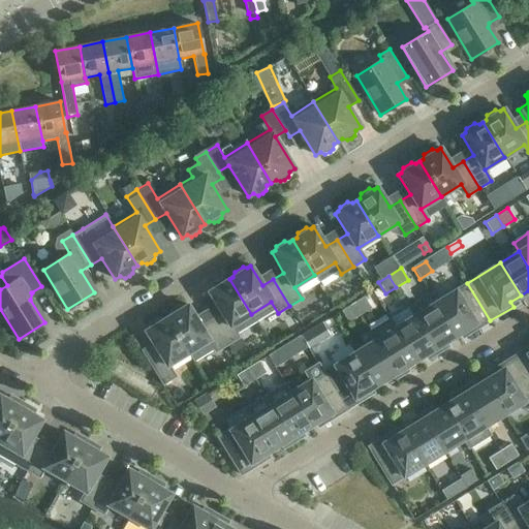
[(231,327),(251,314),(229,279),(226,281),(221,280),(213,284),(212,289),(208,291),(220,311),(210,318),(226,345),(238,338),(231,327)]
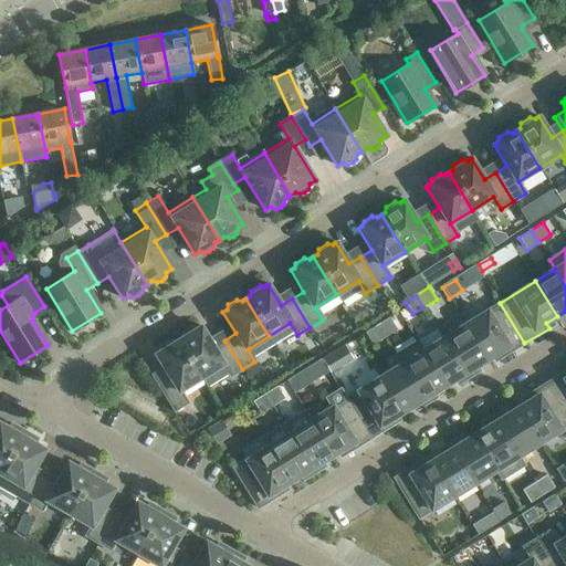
[(500,358),(524,343),(500,303),(465,324),(488,359),(496,354),(500,358)]
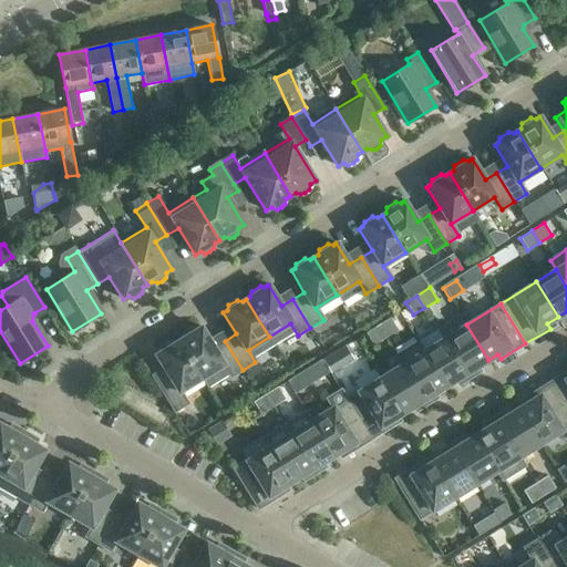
[(488,360),(466,325),(461,316),(437,329),(443,339),(468,379),(478,372),(476,368),(488,360)]
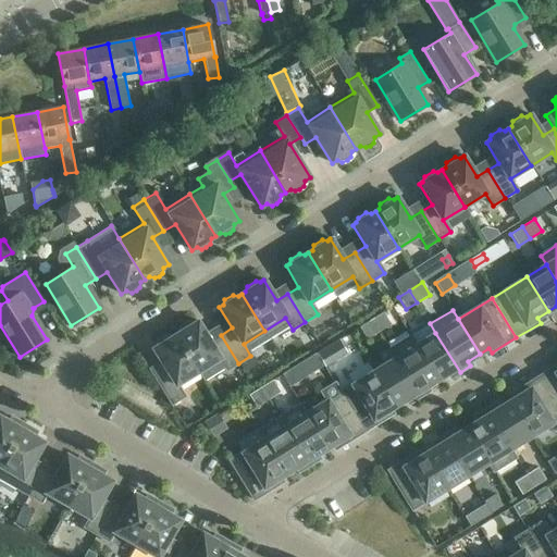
[(371,320),(379,333),(391,324),(383,312),(371,320)]
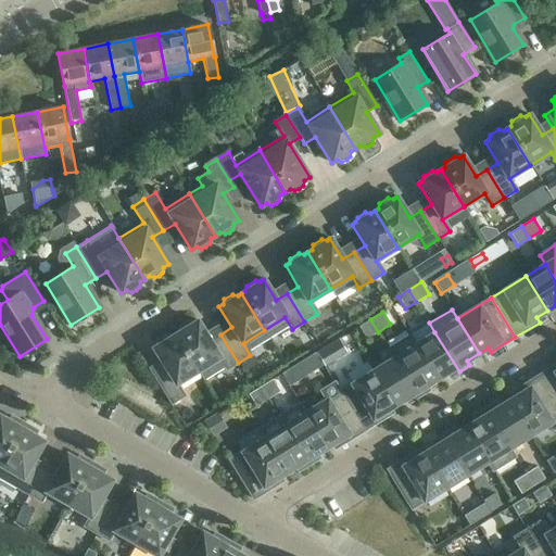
[(366,339),(378,332),(370,319),(358,327),(366,339)]
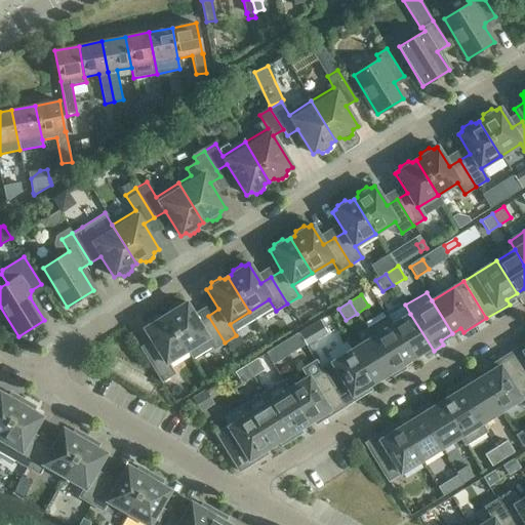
[(225,342),(208,316),(198,322),(186,303),(183,305),(177,304),(169,309),(168,313),(165,316),(187,351),(206,338),(213,350),(225,342)]
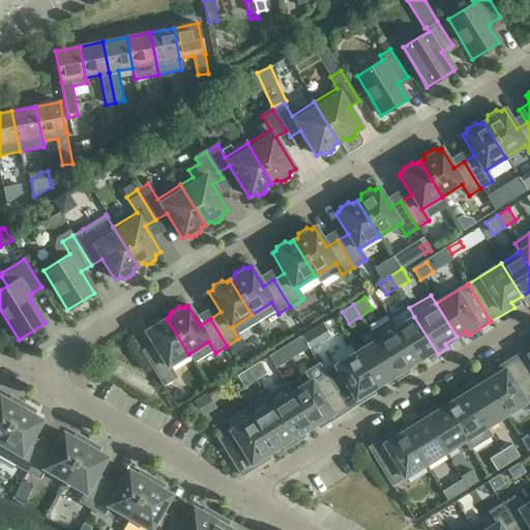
[(430,359),(438,354),(414,317),(395,328),(416,362),(428,355),(430,359)]
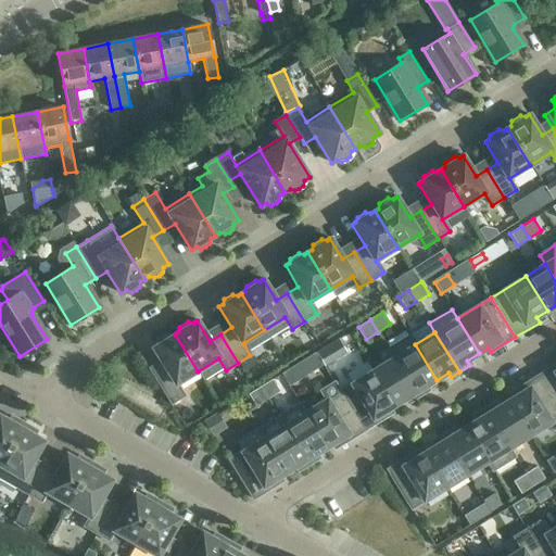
[(176,384),(198,371),(175,335),(172,337),(166,335),(158,340),(156,345),(152,348),(165,368),(153,376),(171,404),(184,396),(176,384)]
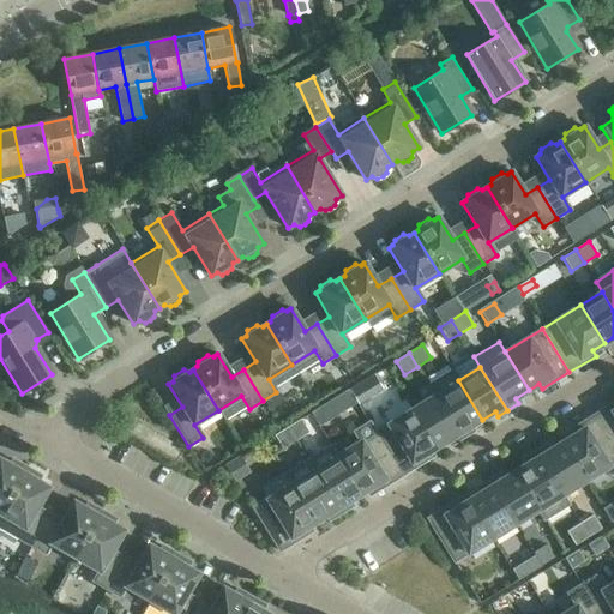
[(380,386),(392,379),(386,369),(374,377),(380,386)]
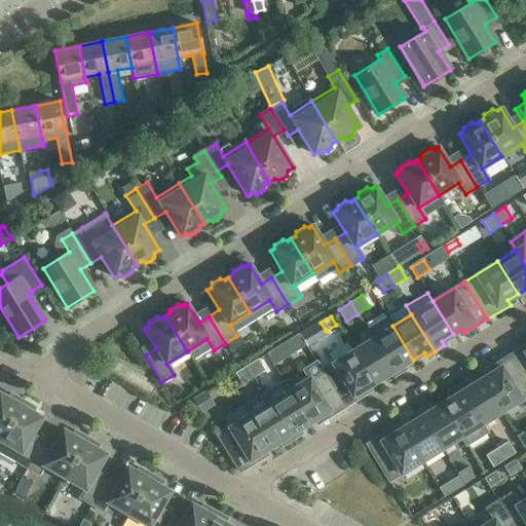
[(392,326),(387,317),(367,330),(372,339),(395,376),(405,370),(402,366),(413,360),(392,326)]
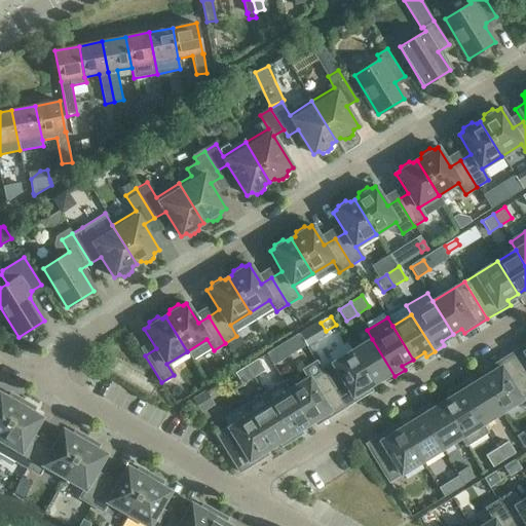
[(386,381),(395,376),(372,339),(353,350),(374,383),(384,377),(386,381)]
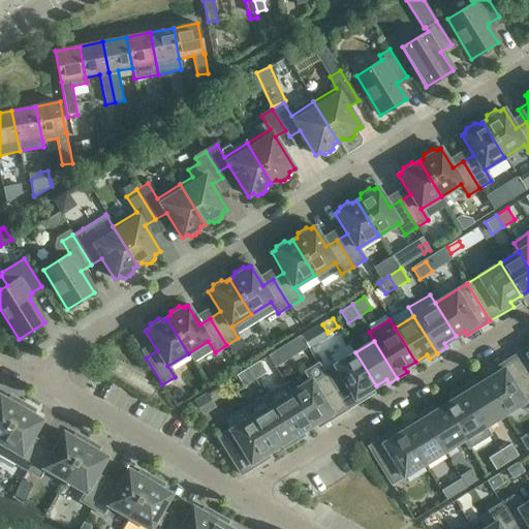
[(528,383),(528,346),(512,358),(528,383)]
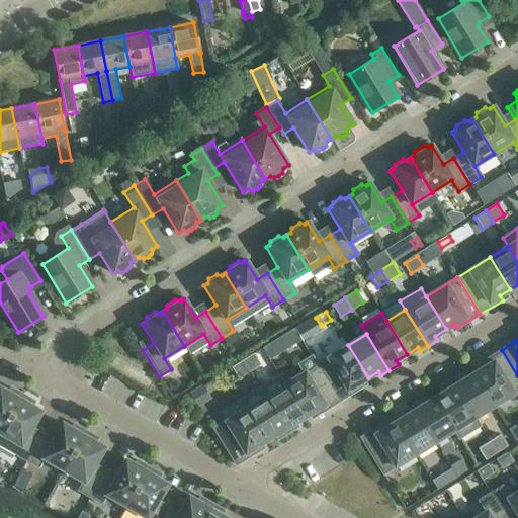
[(358,383),(368,377),(348,345),(316,364),(338,402),(361,387),(358,383)]
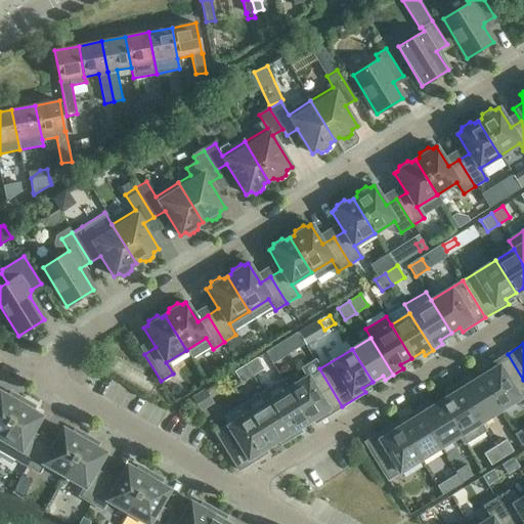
[(497,411),(523,394),(523,380),(508,354),(485,367),(487,373),(478,379),(497,411)]
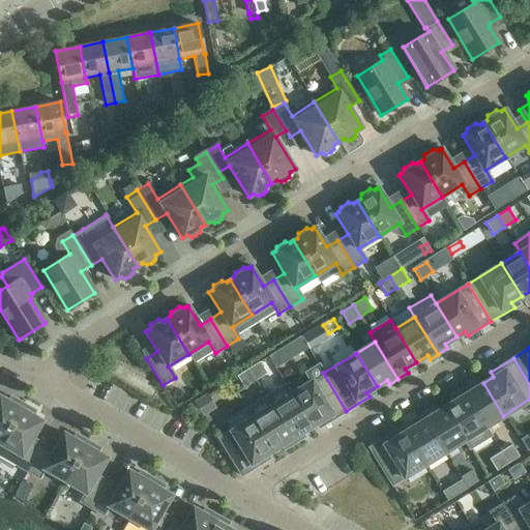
[(247,369),(255,381),(266,374),(259,362),(247,369)]
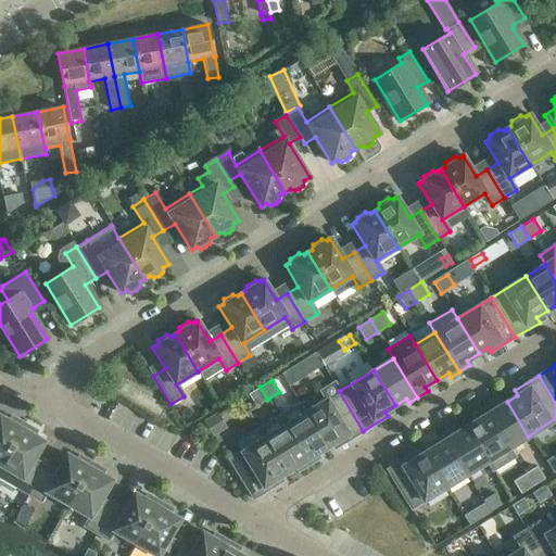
[(255,406),(267,400),(260,387),(249,394),(255,406)]
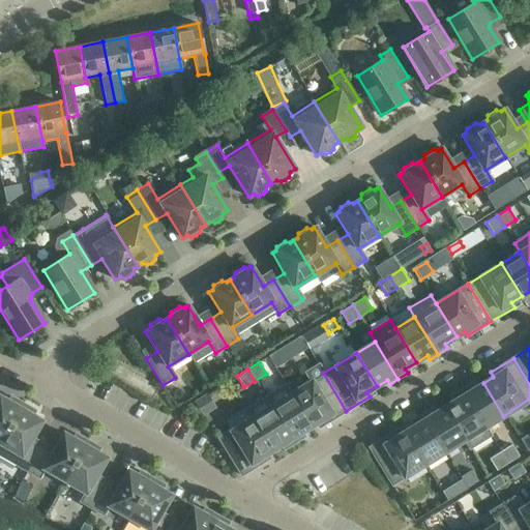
[(323,425),(346,411),(323,373),(290,393),(311,428),(321,421),(323,425)]
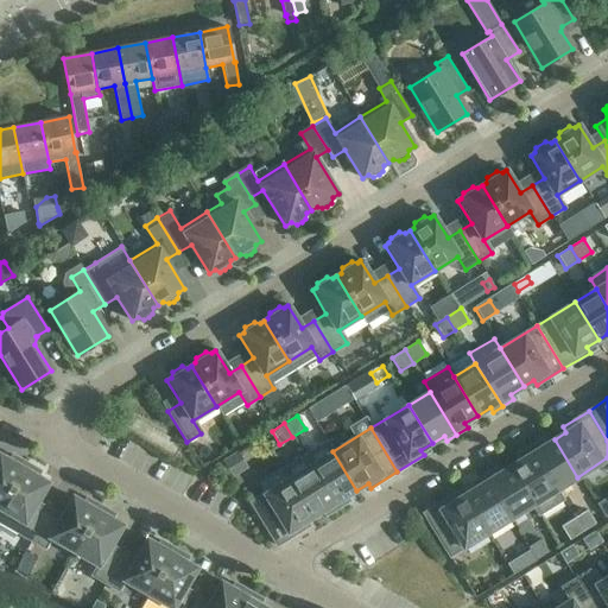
[(556,491),(577,477),(555,439),(543,447),(539,441),(530,448),(556,491)]
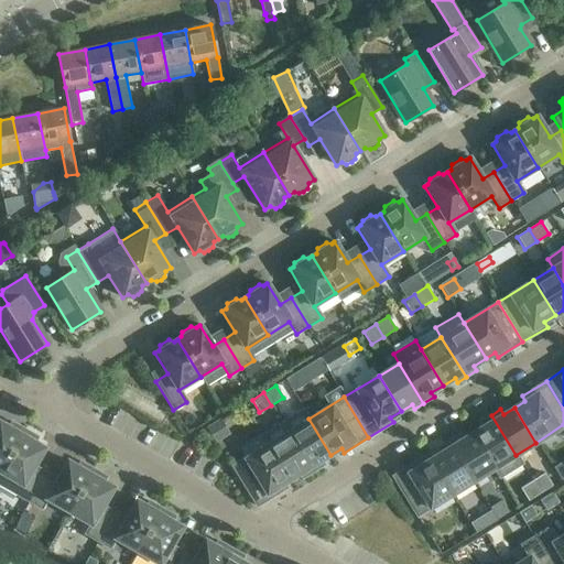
[(188,434),(201,426),(194,414),(181,423),(188,434)]
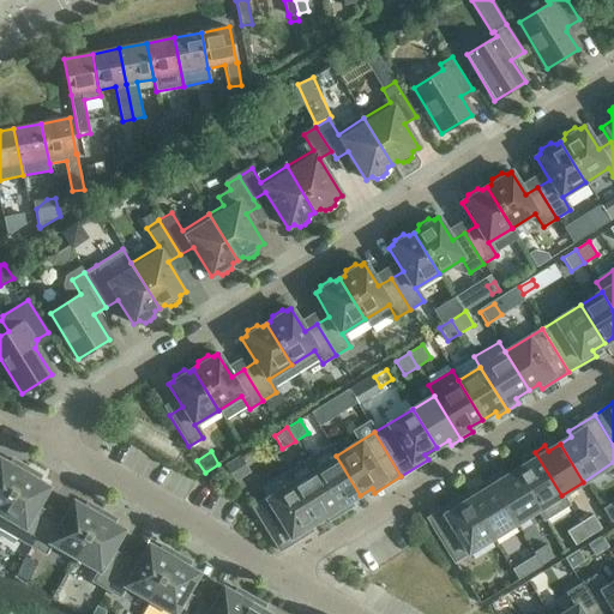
[(569,505),(561,495),(535,452),(524,458),(527,463),(513,471),(537,511),(543,521),(569,505)]
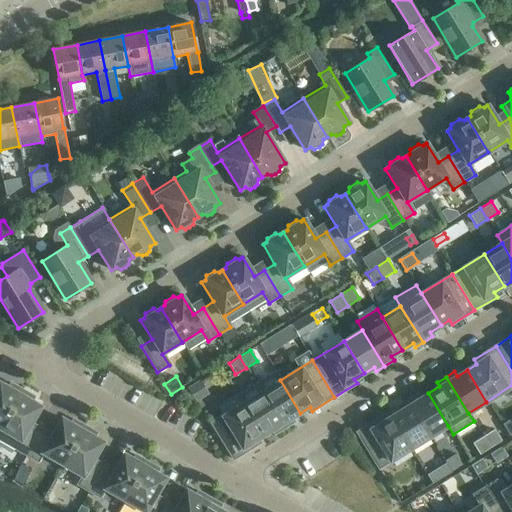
[(290,419),(300,413),(280,380),(262,391),(284,428),(293,423),(290,419)]
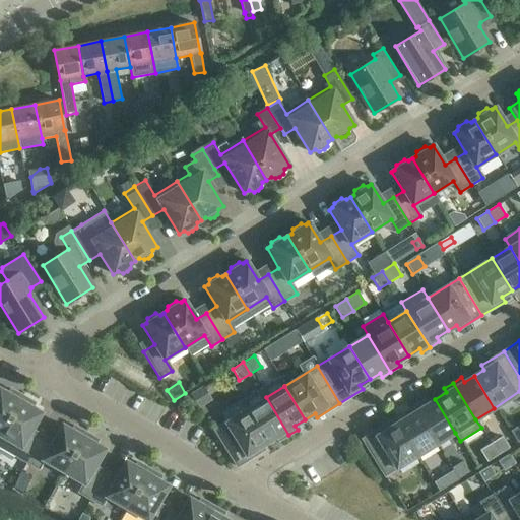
[(0,435),(22,396),(12,390),(9,394),(0,388),(0,435)]
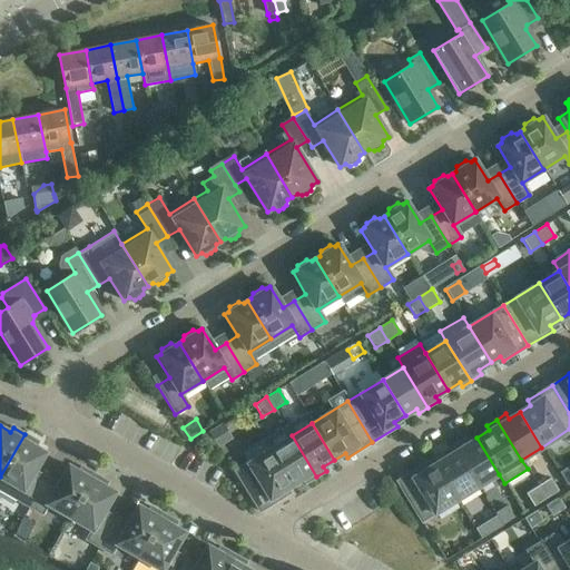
[(218,446),(231,439),(222,425),(210,432),(218,446)]
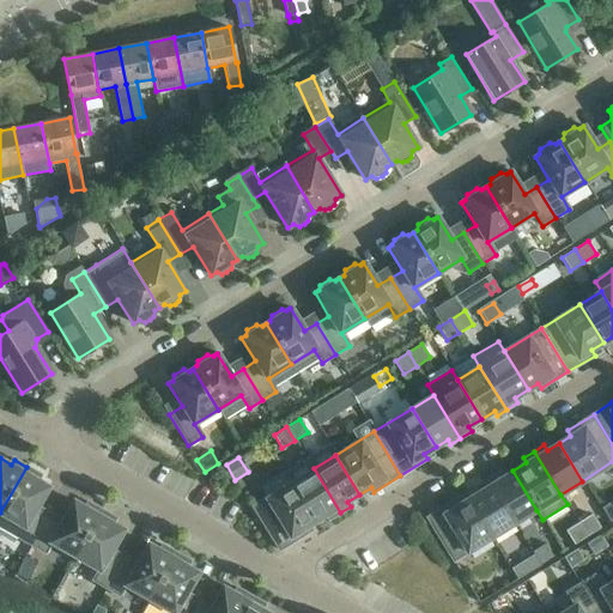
[(340,513),(314,468),(308,459),(283,474),(289,484),(313,523),(327,514),(329,520),(340,513)]
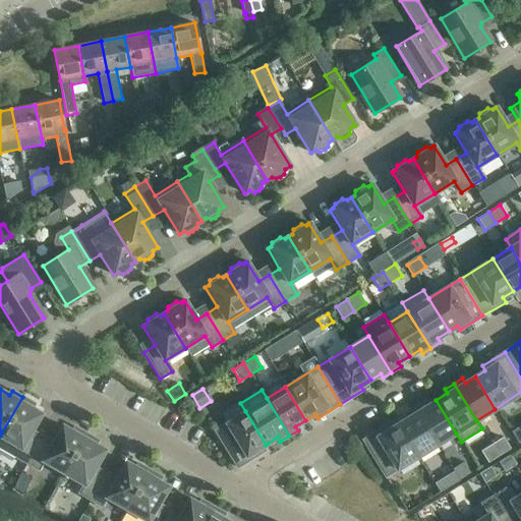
[(31,407),(34,403),(22,397),(0,436),(0,448),(26,463),(42,437),(32,430),(42,413),(31,407)]
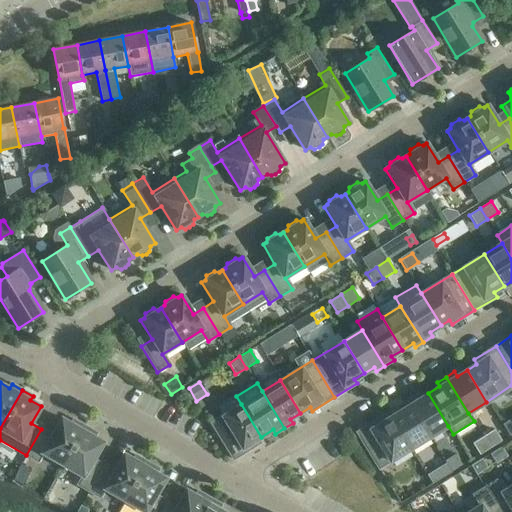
[(429,437),(448,426),(428,393),(418,400),(415,396),(407,401),(429,437)]
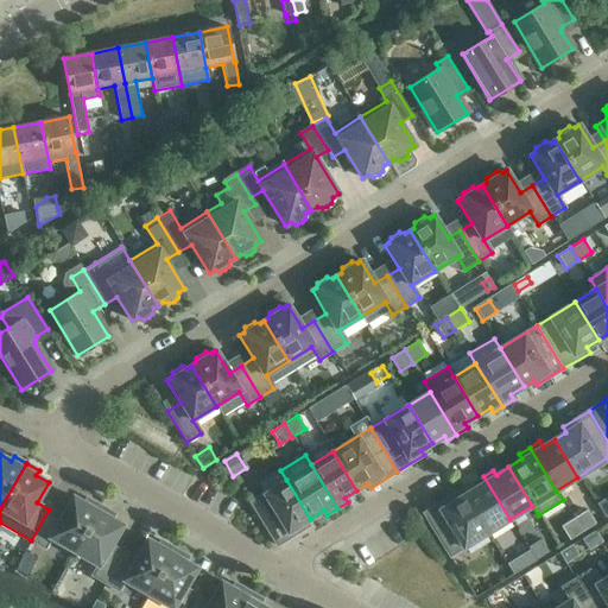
[(488,533),(510,519),(483,476),(473,482),(476,487),(464,494),(488,533)]
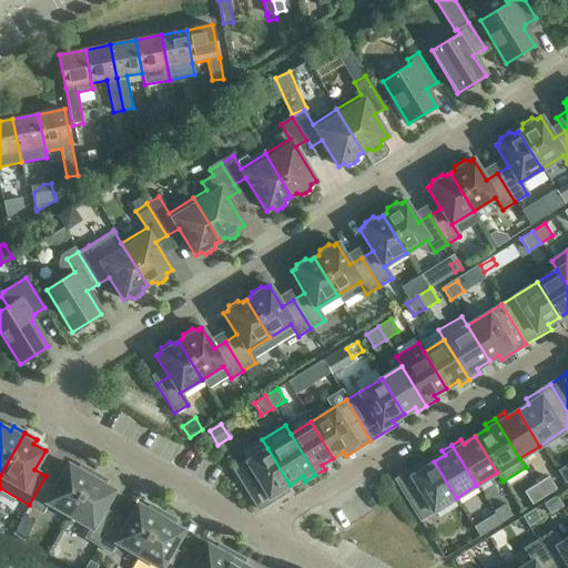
[(281,490),(290,485),(267,448),(233,469),(259,510),(284,495),(281,490)]
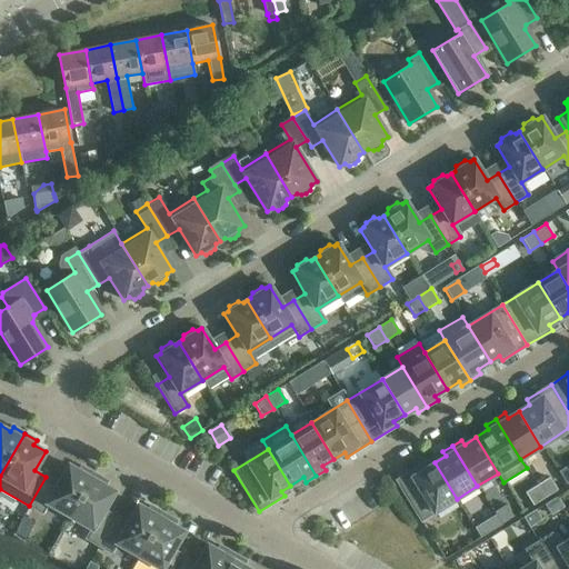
[(420,521),(457,499),(435,462),(423,469),(421,465),(396,480),(420,521)]
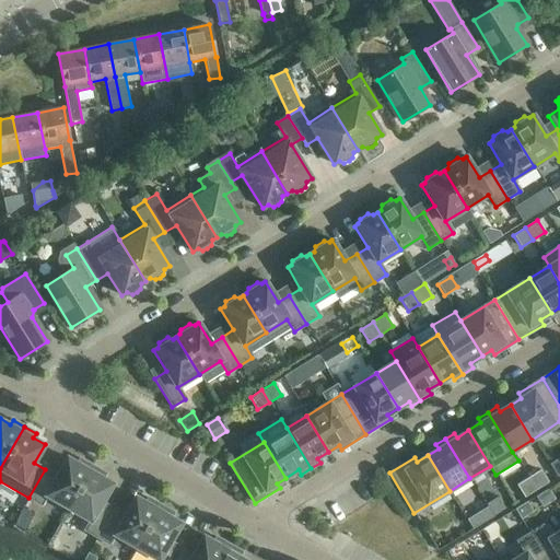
[(68,509),(93,466),(81,459),(79,464),(67,457),(56,476),(45,469),(28,498),(41,505),(46,496),(68,509)]
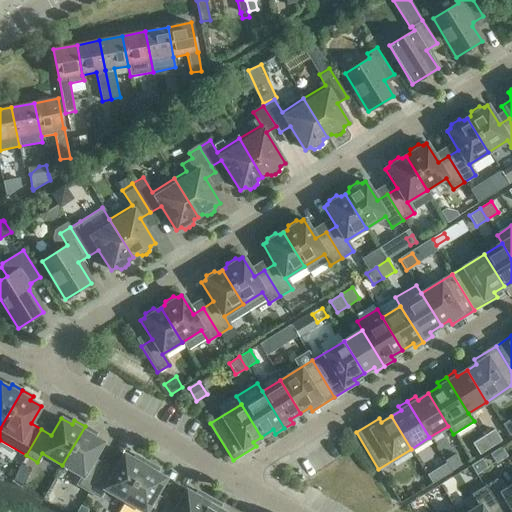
[(88,491),(103,465),(93,459),(103,442),(93,436),(95,432),(85,426),(62,465),(82,476),(77,485),(88,491)]
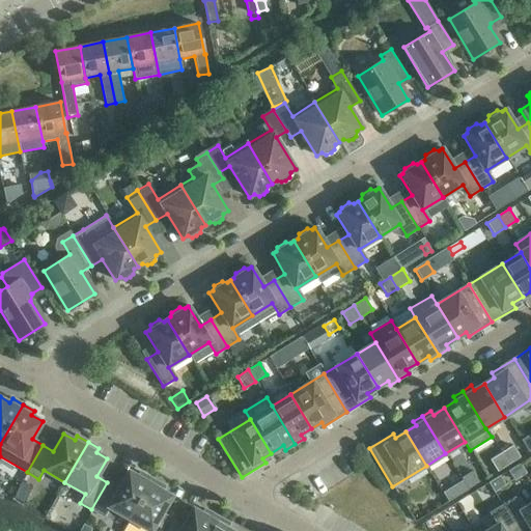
[(500,453),(507,466),(520,457),(512,446),(500,453)]
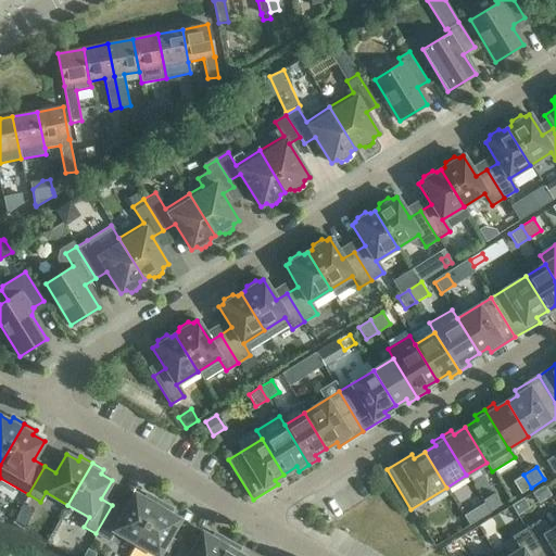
[(520,494),(531,488),(523,475),(513,482),(520,494)]
